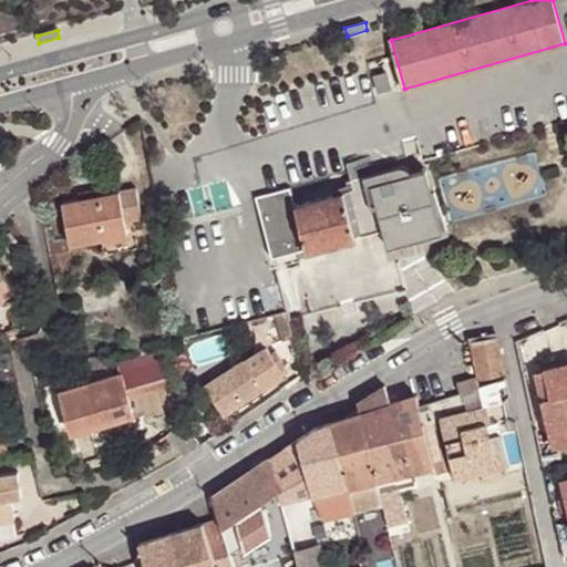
[(291,187),(257,196),(272,258),(308,248),(308,251),(357,238),(357,236),(362,235),(362,236),(384,230),(413,223),(413,222),(423,219),(414,185),(415,185),(413,174),(413,173),(412,172),(411,171),(410,169),(409,168),(408,168),(408,167),(406,167),(405,167),(404,167),(403,166),(402,166),(401,167),(398,168),(400,178),(350,191),(344,193),(296,205),(291,187)]
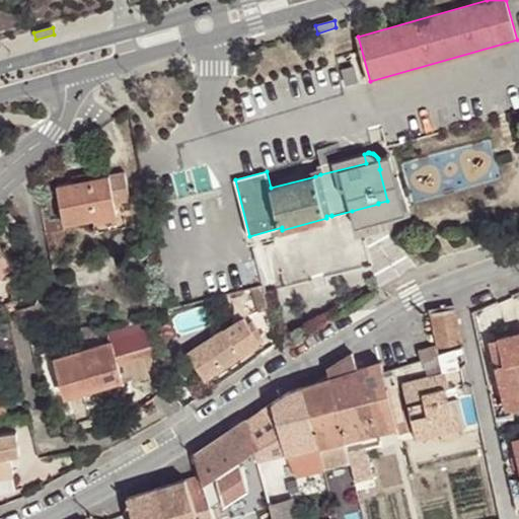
[(318,166),(320,174),(366,163),(364,154),(318,166)]
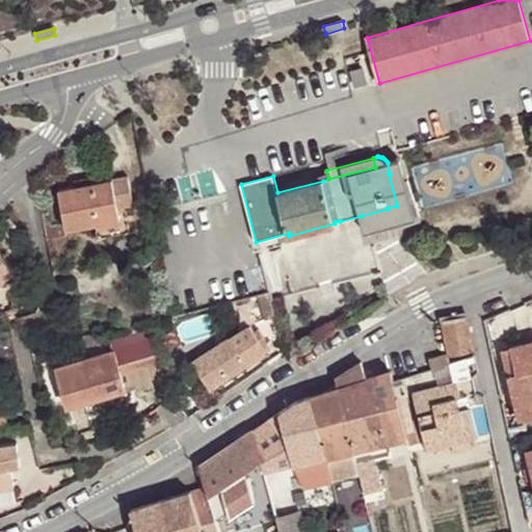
[(401,160),(388,163),(390,174),(389,174),(397,206),(388,208),(388,209),(361,216),(366,234),(418,220),(401,160)]
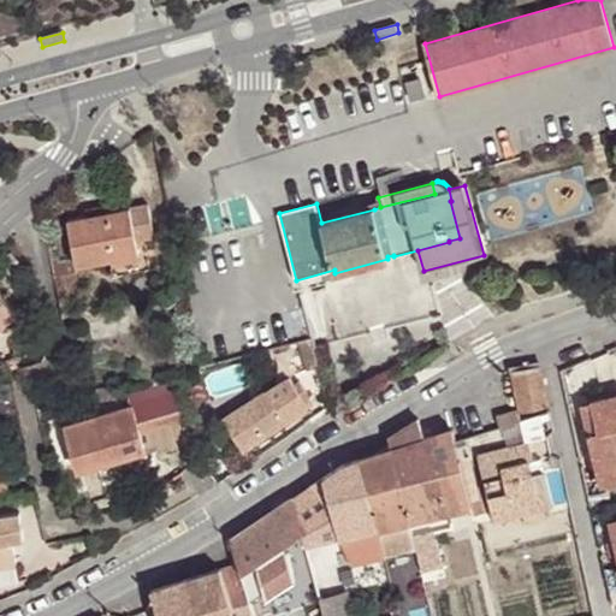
[(138,252),(140,252),(137,240),(155,236),(148,205),(108,212),(88,217),(69,220),(77,264),(112,258),(138,252)]
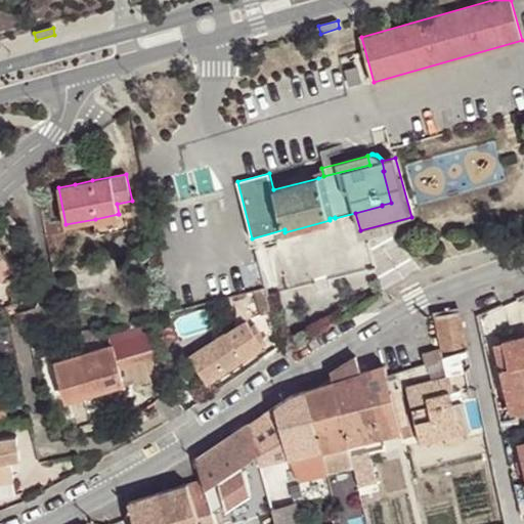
[(73,179),(75,184),(92,180),(91,175),(73,179)]
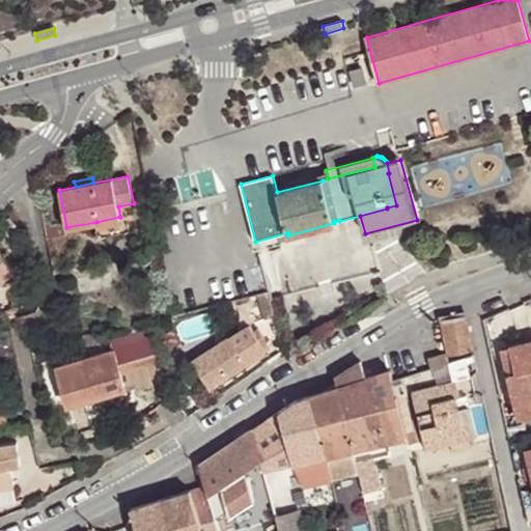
[(120,223),(119,217),(96,222),(98,227),(120,223)]
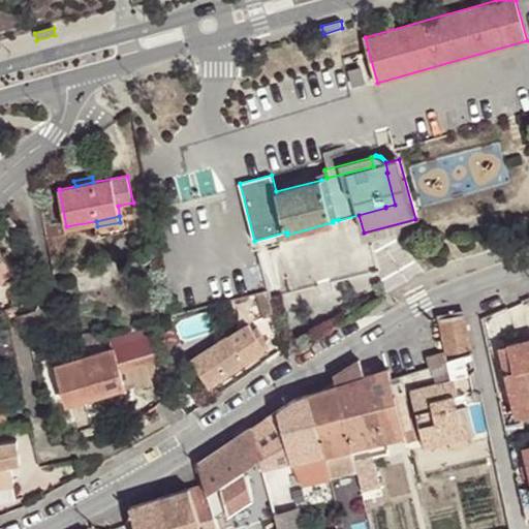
[(0,280),(14,269),(0,252),(0,280)]
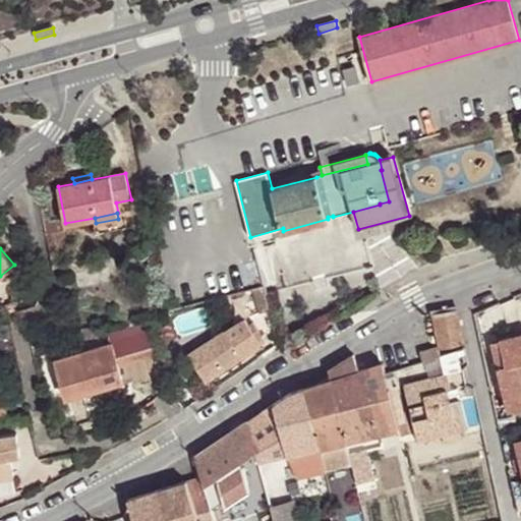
[(258,288),(264,306),(270,304),(265,287),(258,288)]
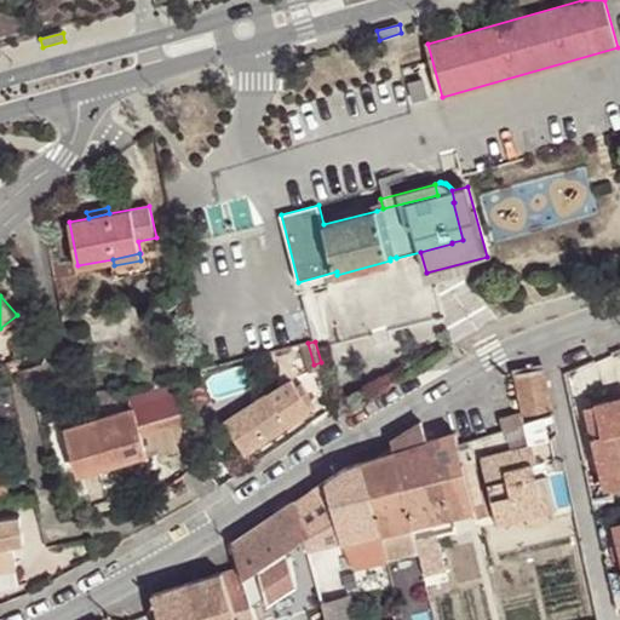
[(247,452),(329,396),(321,367),(315,369),(299,377),(297,372),(225,420),(247,452)]
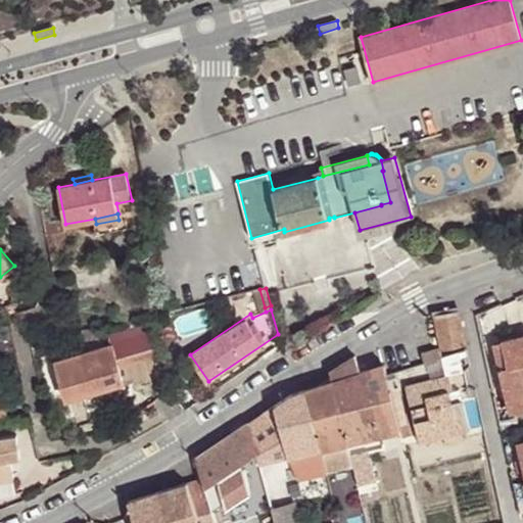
[(433,315),(439,347),(440,350),(466,345),(458,310),(433,315)]
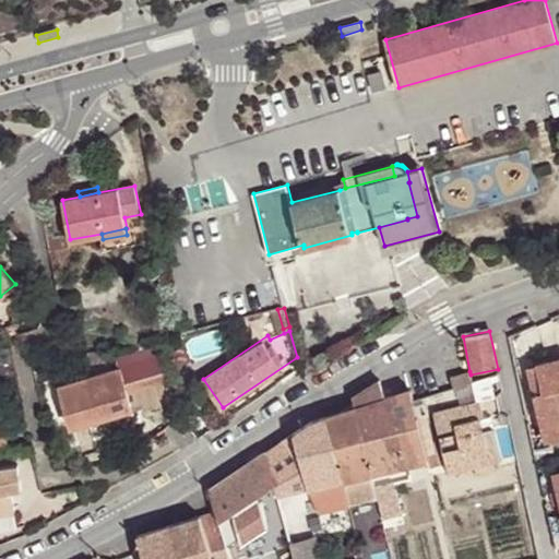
[(59,343),(64,355),(79,348),(74,336),(59,343)]
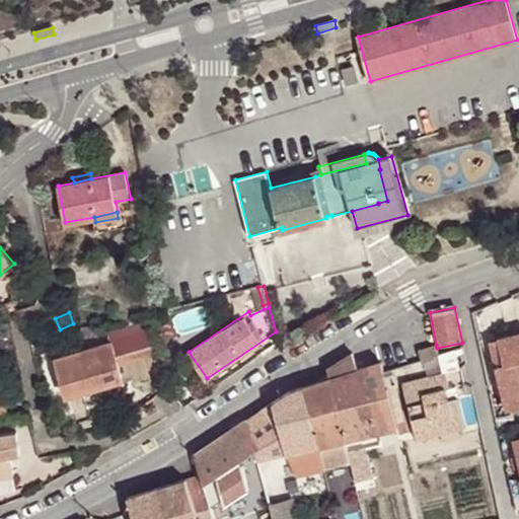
[(150,330),(112,342),(119,364),(156,354),(150,330)]
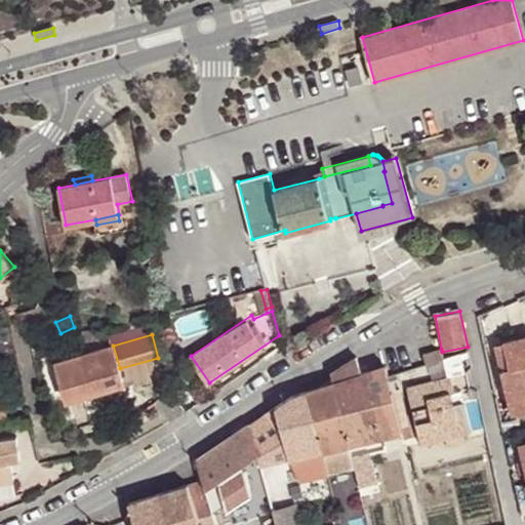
[(512,412),(524,409),(524,336),(494,345),(512,412)]
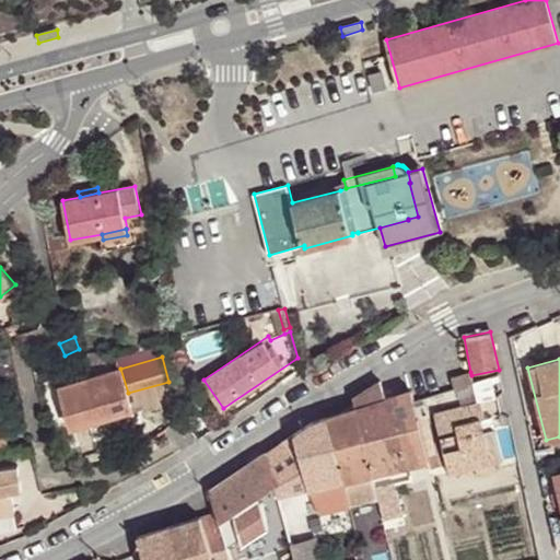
[(120,369),(59,386),(71,428),(107,417),(106,412),(131,405),(128,393),(120,369)]
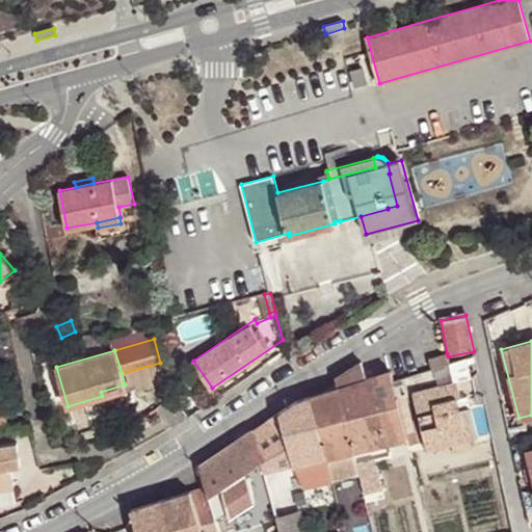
[(428,358),(431,368),(449,363),(448,356),(447,353),(428,358)]
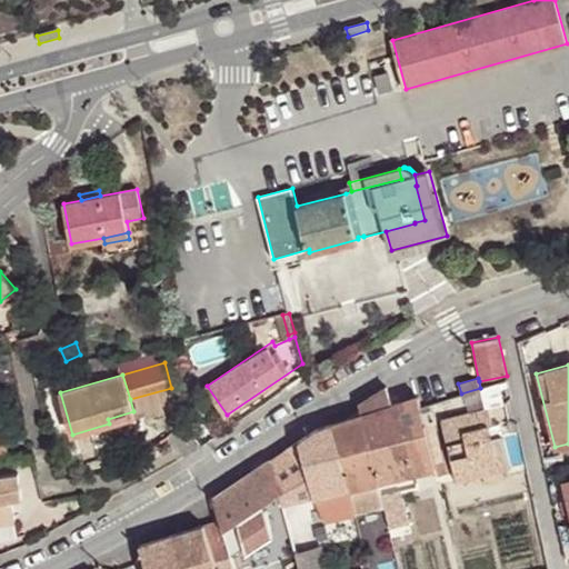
[(405,437),(393,405),(386,387),(358,403),(361,415),(371,443),(378,480),(415,472),(405,437)]
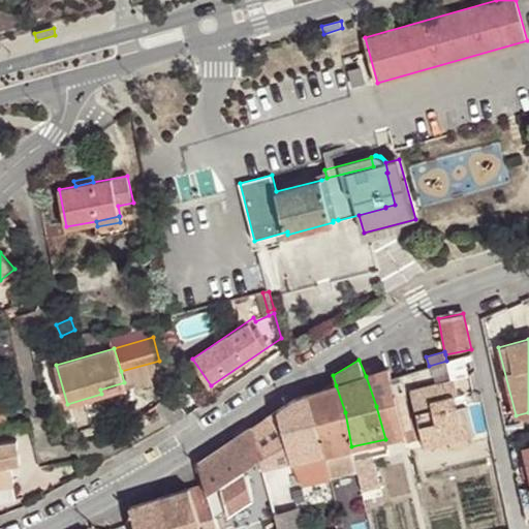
[(389,368),(366,376),(376,406),(385,439),(397,436),(405,434),(391,378),(389,368)]
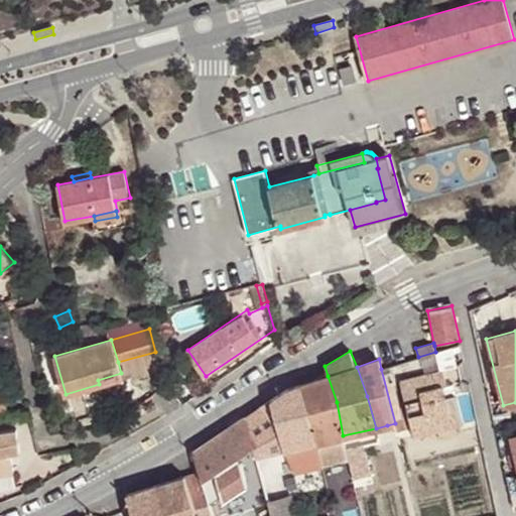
[(442,368),(399,378),(413,434),(430,429),(429,422),(460,415),(455,392),(445,394),(442,384),(445,383),(442,368)]
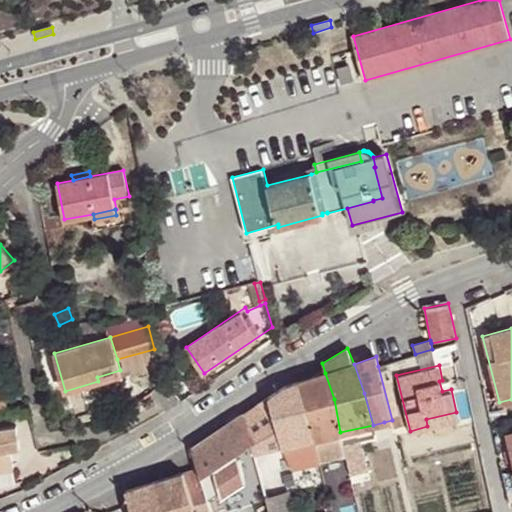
[(121,375),(120,370),(97,377),(98,381),(121,375)]
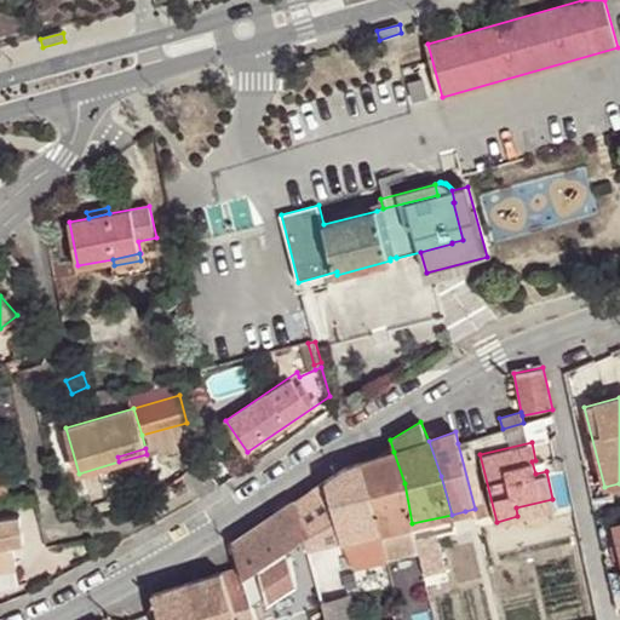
[(394,452),(361,463),(378,530),(386,558),(419,551),(412,523),(405,483),(394,452)]
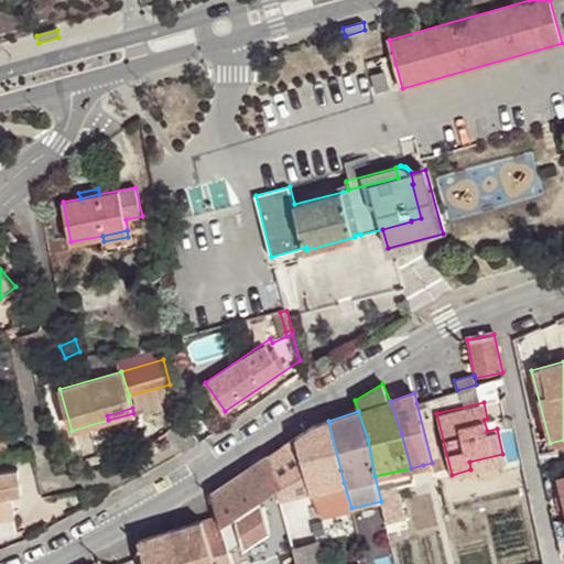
[(487,431),(497,429),(495,418),(487,419),(484,420),(487,431)]
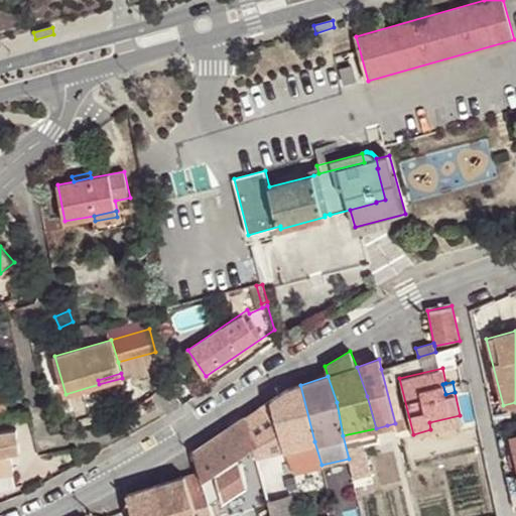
[(272,403),(258,410),(269,454),(272,468),(291,464),(284,448),(314,441),(300,385),(286,390),(271,401),(272,403)]
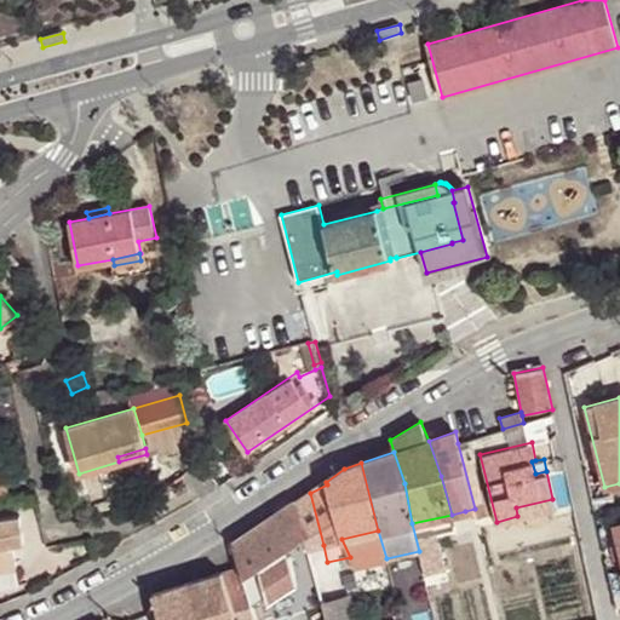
[(323,545),(310,493),(296,500),(305,538),(308,549),(323,545)]
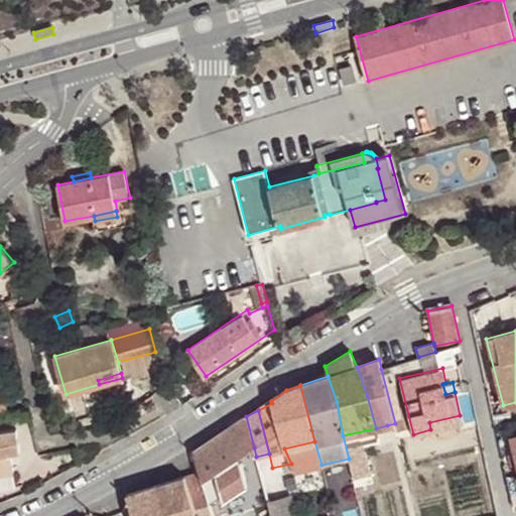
[(463,422),(460,415),(429,422),(430,429),(463,422)]
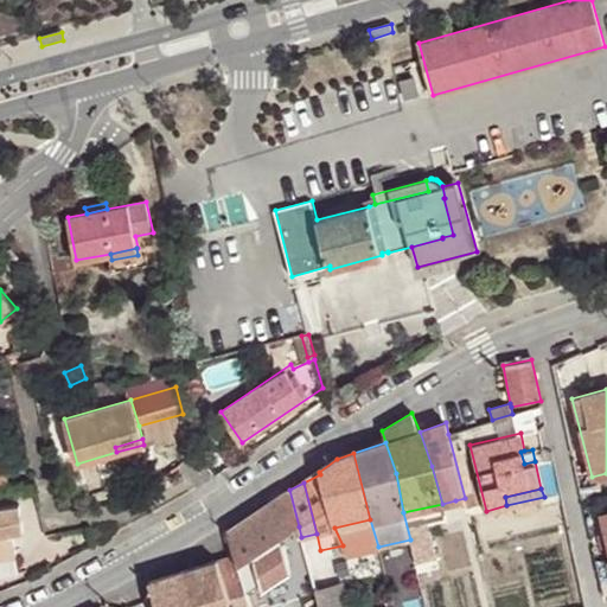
[(299,526),(289,490),(227,531),(235,557),(246,593),(286,568),(270,545),(299,526)]
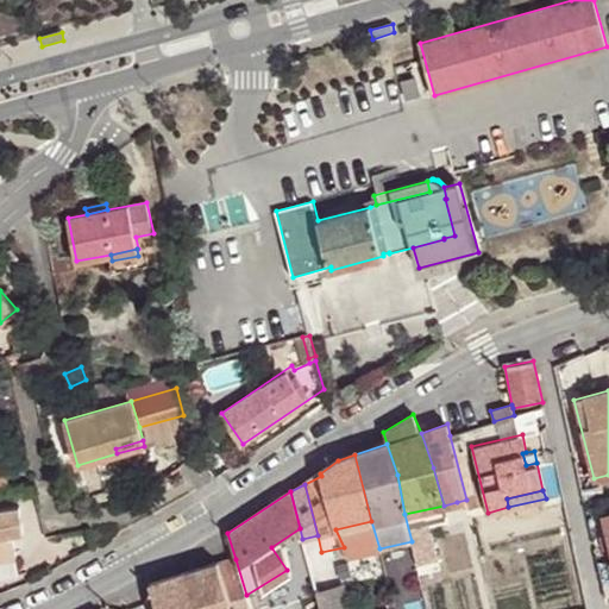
[(466,500),(457,502),(459,515),(469,513),(466,500)]
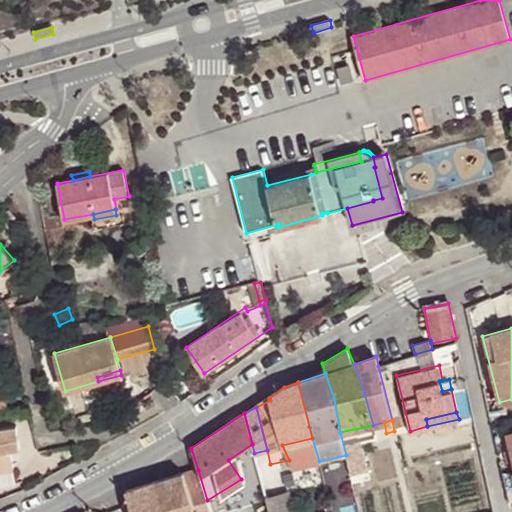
[(0,469),(12,467),(9,448),(19,446),(15,425),(0,427),(0,469)]
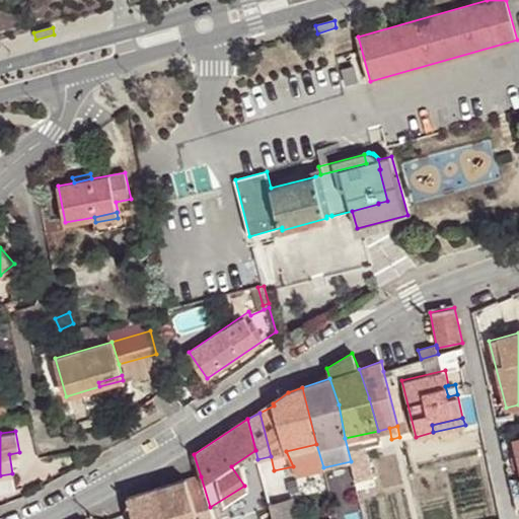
[(316,444),(286,451),(293,466),(297,474),(323,467),(316,444)]
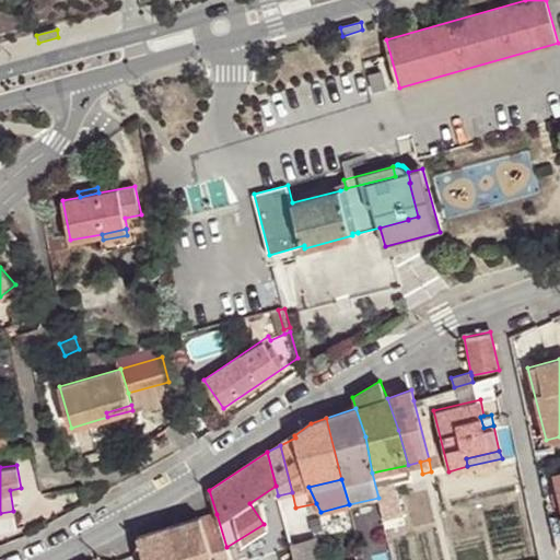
[(396,496),(378,499),(383,518),(400,515),(396,496)]
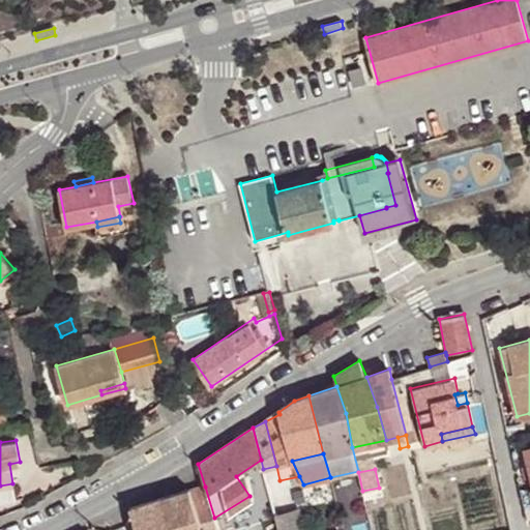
[(205,487),(192,491),(202,529),(217,529),(214,518),(205,487)]
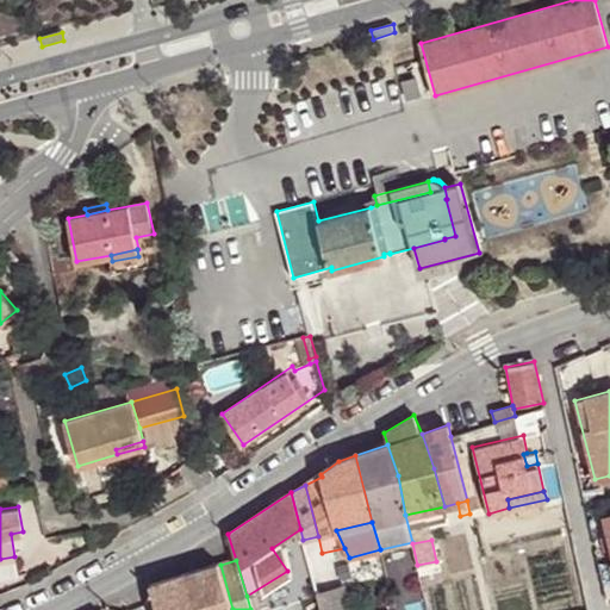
[(232,609),(221,565),(186,574),(195,609),(232,609)]
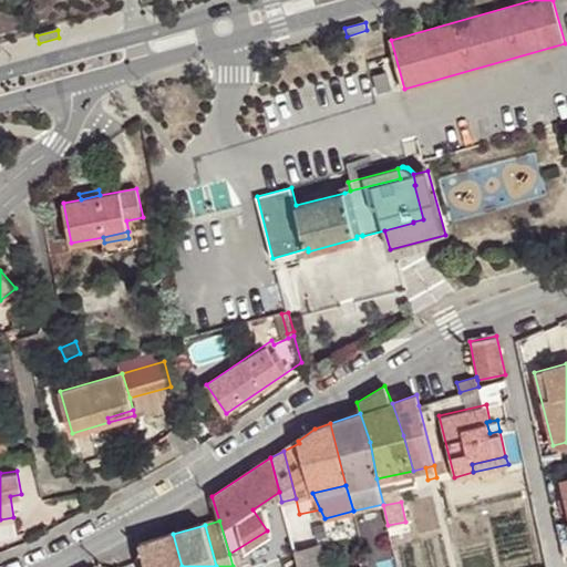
[(182,566),(173,534),(141,544),(147,566),(182,566)]
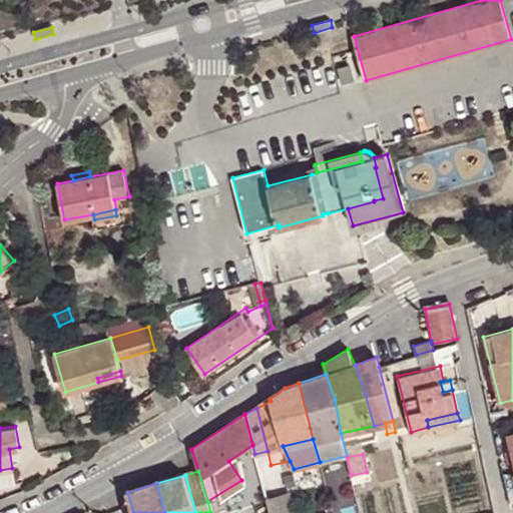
[(267,499),(270,512),(294,512),(289,493),(267,499)]
